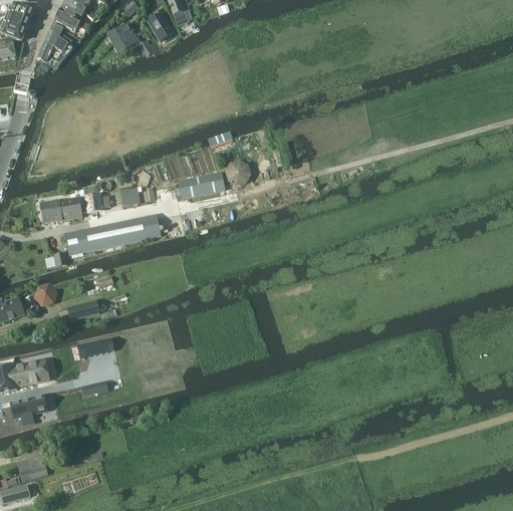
[(63,0),(59,8),(69,13),(69,12),(71,10),(81,15),(84,11),(85,12),(92,18),(96,14),(86,5),(87,4),(80,0),(63,0)]
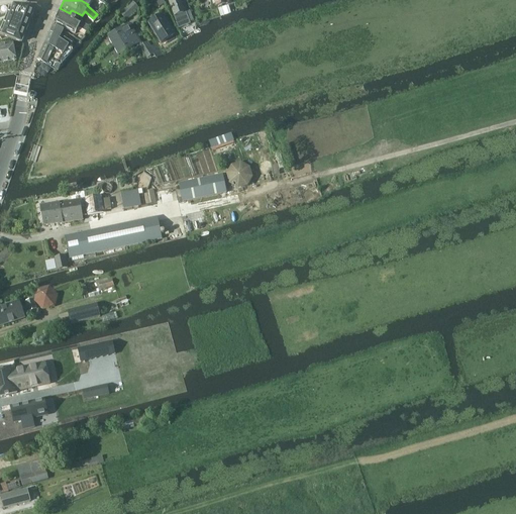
[(137,5),(133,1),(133,0),(131,0),(120,11),(125,17),(137,5)]
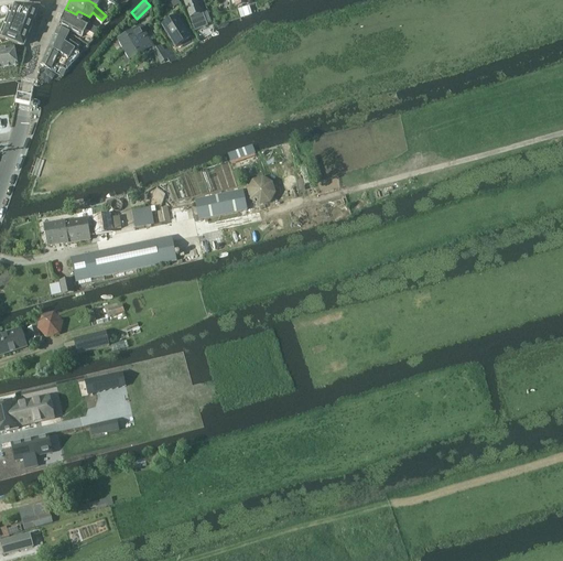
[(194,28),(206,23),(196,0),(184,0),(194,28)]
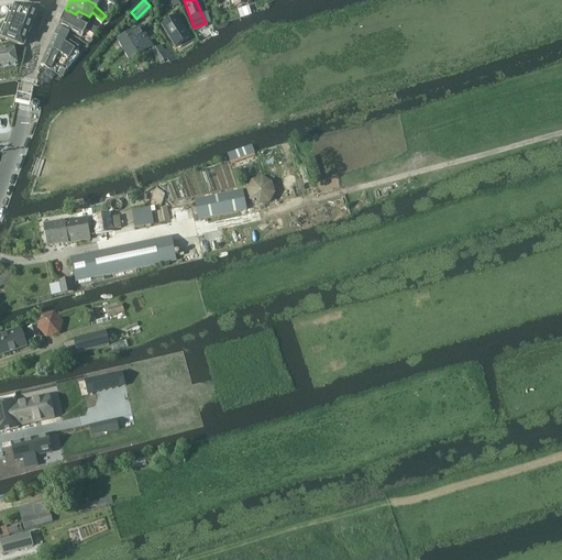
[(0,34),(23,43),(28,31),(36,8),(37,4),(35,4),(10,3),(3,22),(0,29),(0,34)]
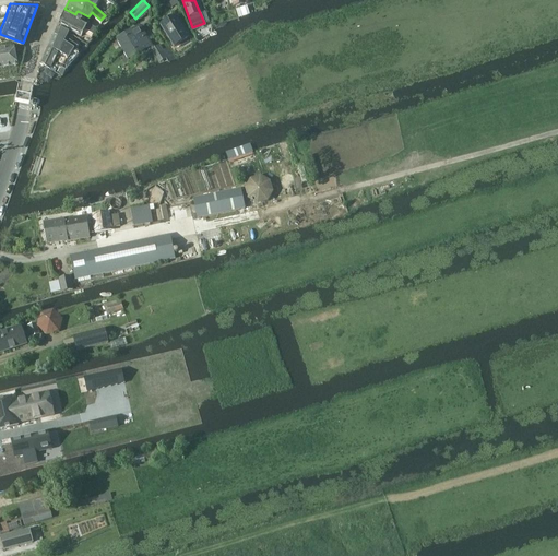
[(75,14),(64,9),(58,22),(80,34),(84,27),(92,33),(96,27),(87,20),(75,13),(75,14)]
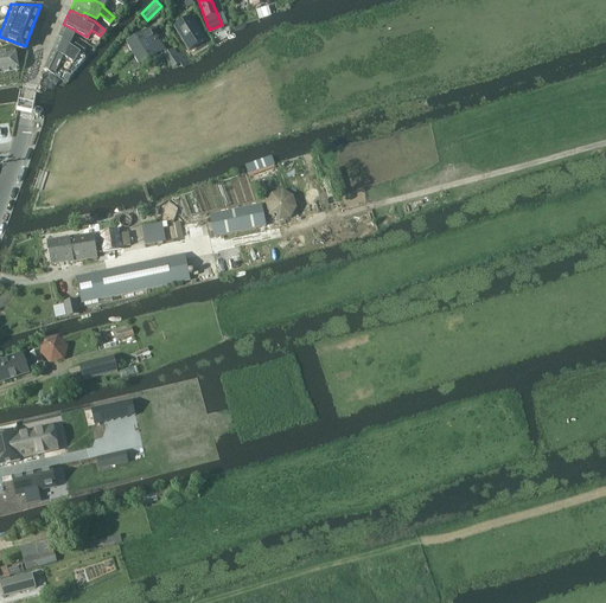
[(189,46),(204,37),(190,14),(173,24),(189,46)]
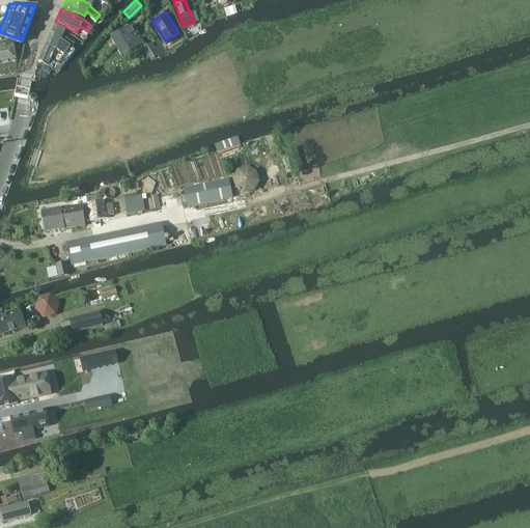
[(70,55),(76,48),(72,45),(75,38),(67,33),(63,38),(60,36),(64,28),(54,23),(52,27),(47,38),(37,58),(47,62),(48,62),(52,64),(55,59),(61,63),(65,59),(70,55)]
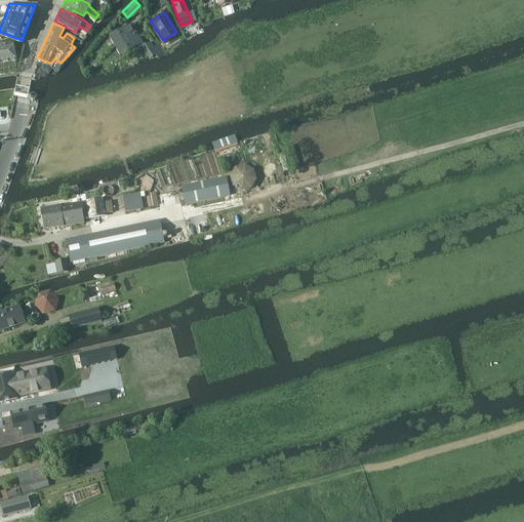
[(115,44),(136,31),(131,23),(110,35),(115,44)]
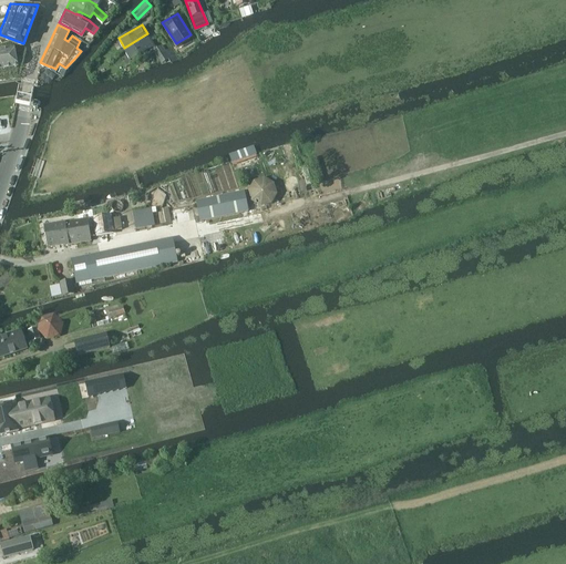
[(147,33),(124,48),(130,57),(131,58),(133,58),(143,55),(152,50),(151,50),(153,48),(151,44),(153,43),(147,33)]
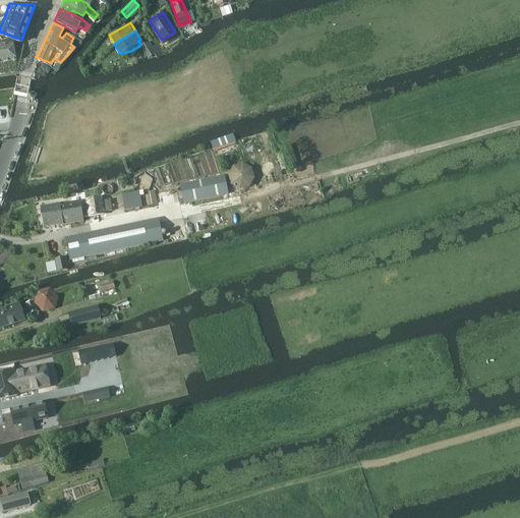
[(161,53),(150,38),(140,44),(138,46),(139,46),(147,57),(154,52),(157,56),(161,53)]
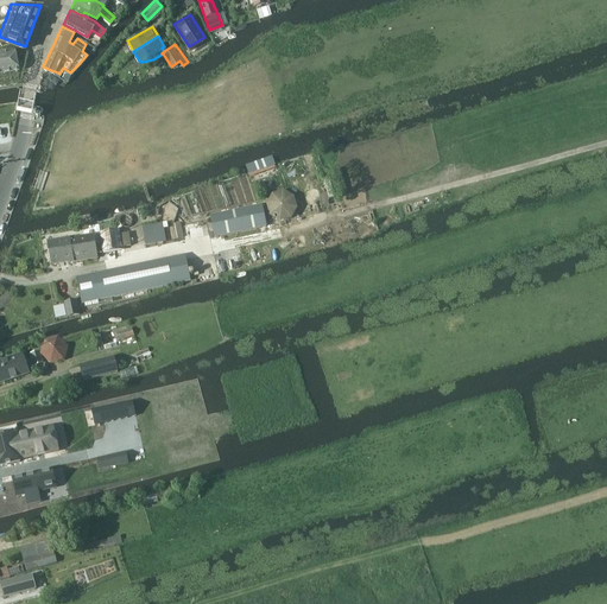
[(0,71),(18,68),(14,49),(0,51),(0,71)]
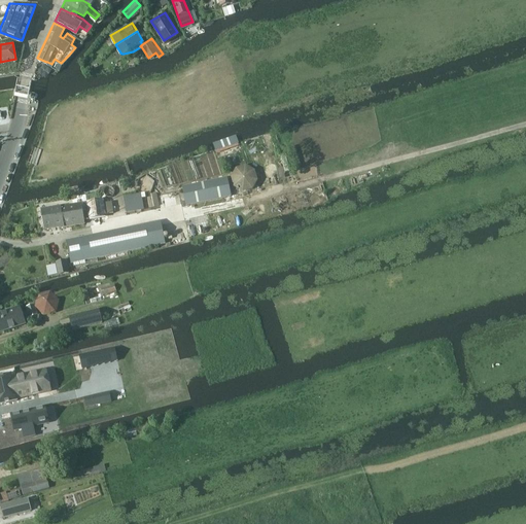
[(185,203),(230,194),(225,175),(181,184),(185,203)]
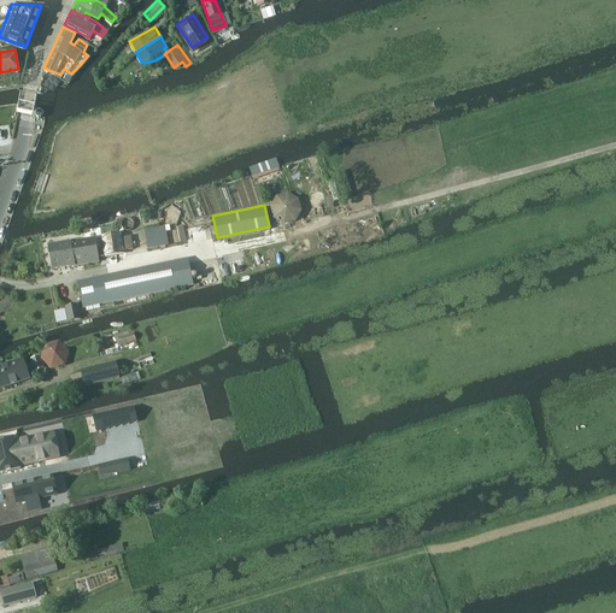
[(146,246),(166,242),(164,223),(144,227),(146,246)]
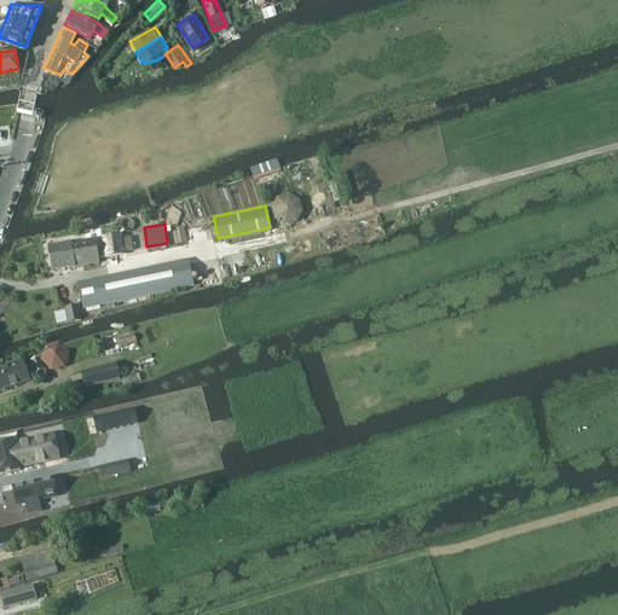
[(123,253),(120,231),(102,233),(104,255),(123,253)]
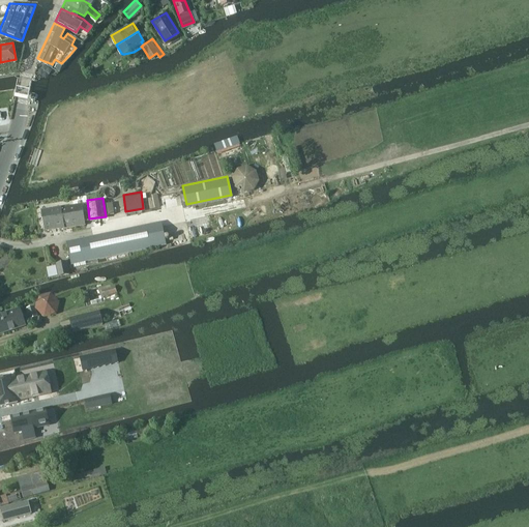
[(84,218),(87,218),(86,209),(83,210),(82,202),(40,208),(43,229),(85,223),(84,218)]
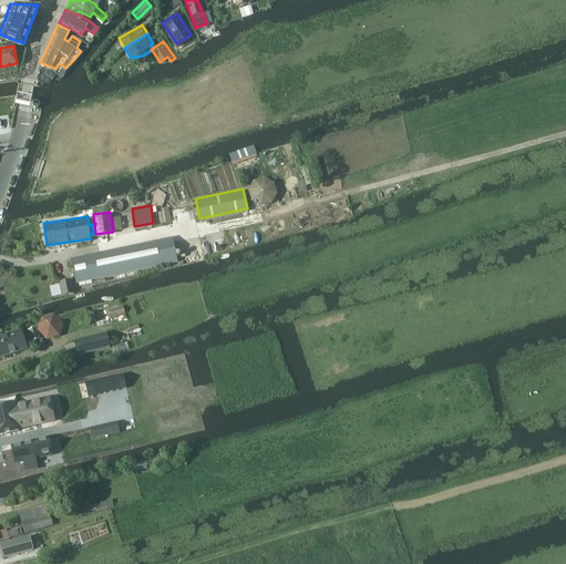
[(75,280),(177,259),(172,235),(71,256),(75,280)]
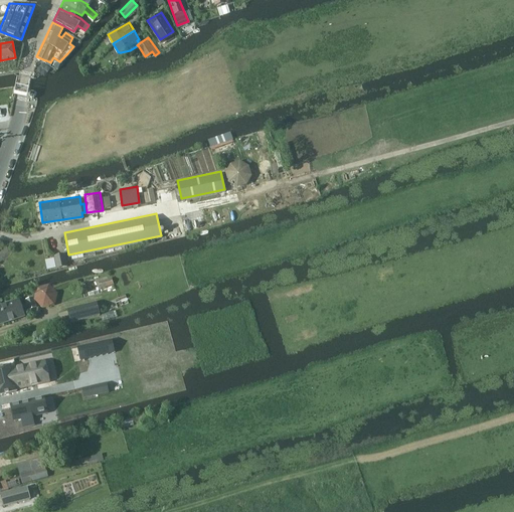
[(100,286),(113,282),(111,276),(98,279),(100,286)]
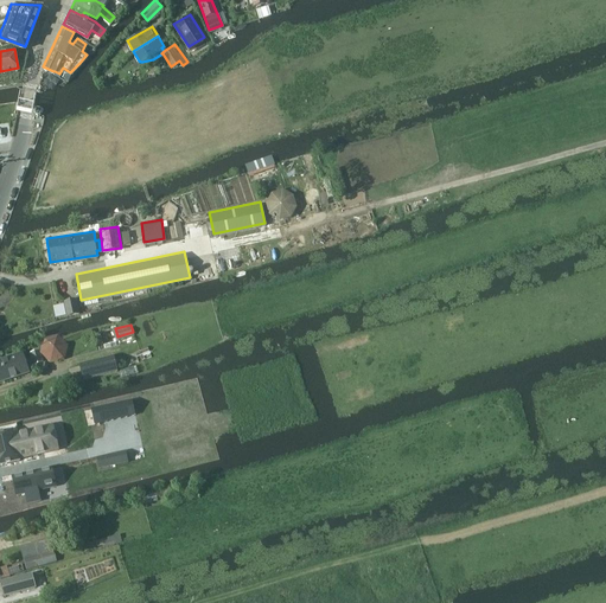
[(32,359),(42,355),(38,347),(30,351),(32,359)]
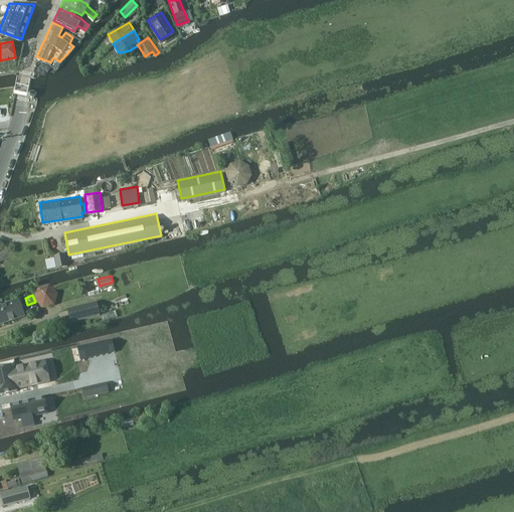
[(0,322),(24,314),(18,297),(0,303),(0,322)]
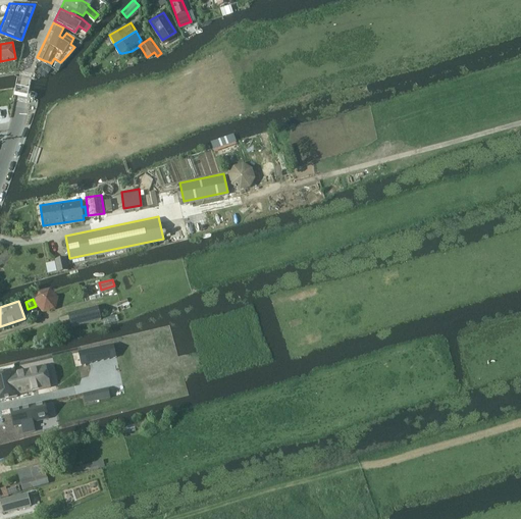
[(100,316),(97,304),(68,311),(71,324),(100,316)]
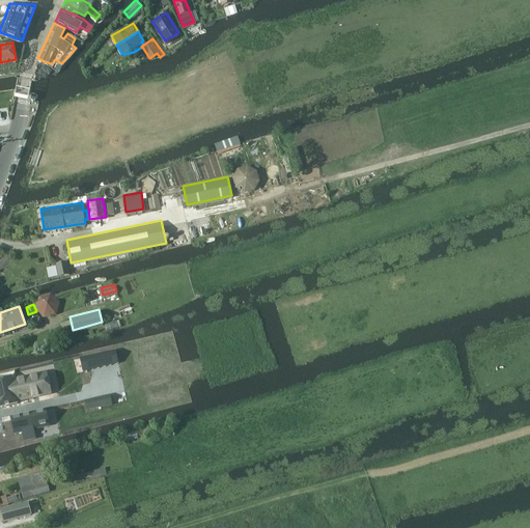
[(83,356),(80,356),(82,369),(86,368),(111,363),(117,361),(114,349),(108,350),(83,356)]
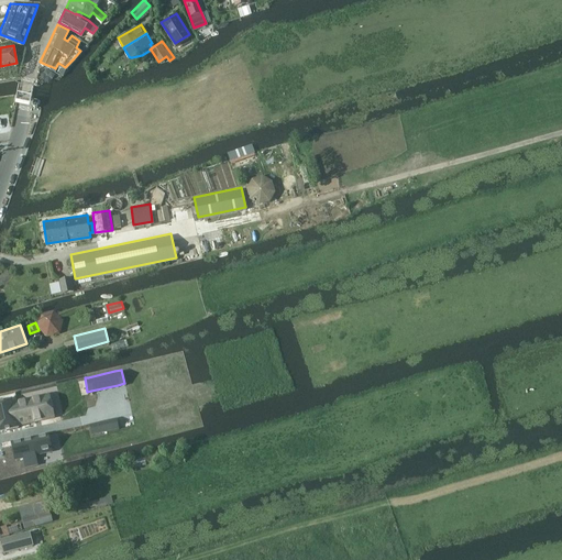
[(11,397),(0,399),(0,429),(18,426),(17,423),(21,421),(34,419),(34,418),(40,417),(40,418),(53,415),(47,393),(39,395),(39,397),(26,401),(25,398),(17,401),(12,402),(11,397)]
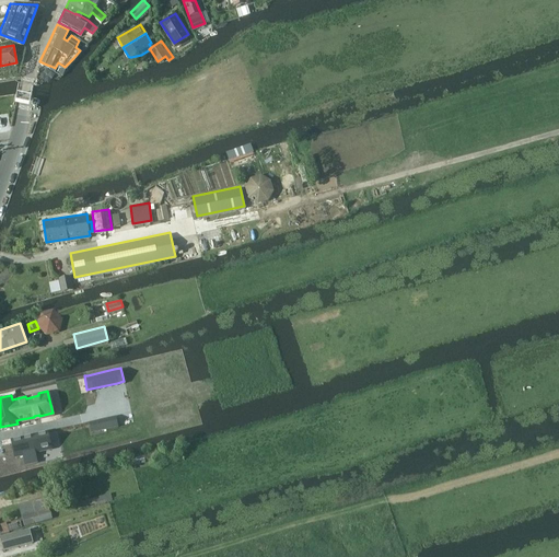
[(115,415),(97,418),(100,428),(117,425),(115,415)]
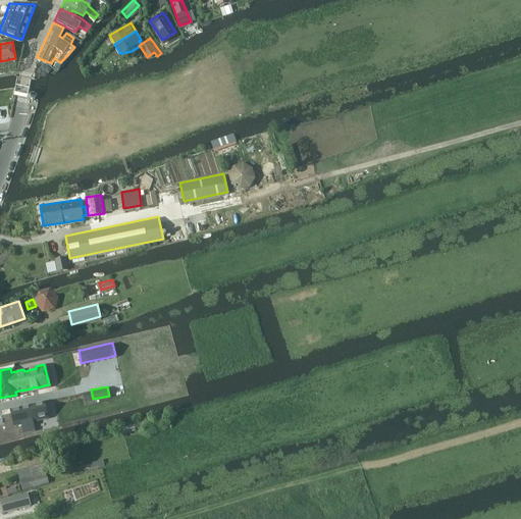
[(43,401),(10,408),(13,423),(21,422),(22,431),(34,428),(32,419),(47,416),(43,401)]
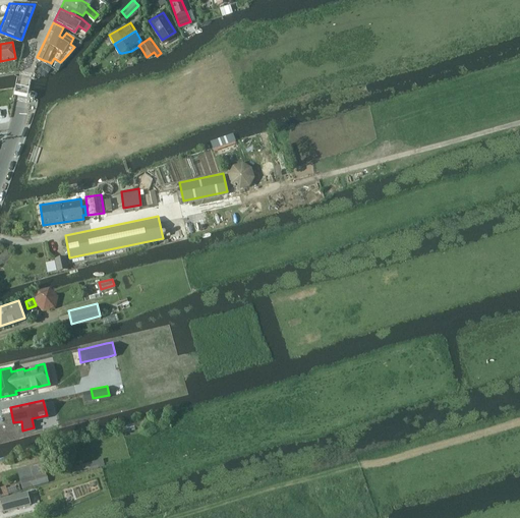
[(102,457),(71,465),(73,472),(104,464),(102,457)]
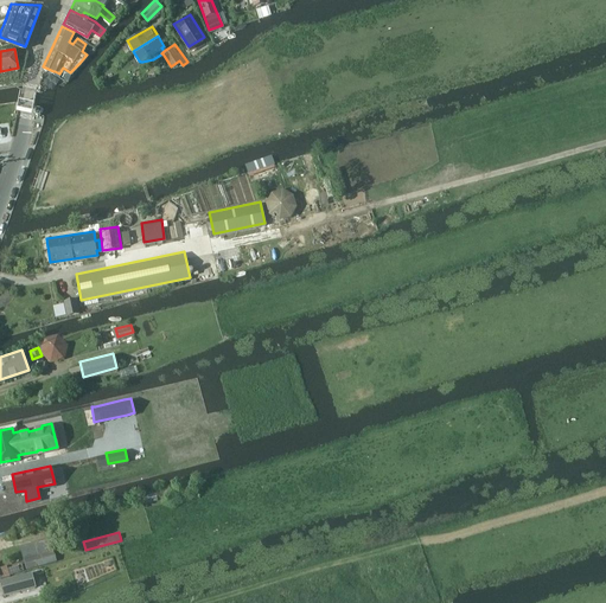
[(26,566),(56,558),(49,538),(20,546),(26,566)]
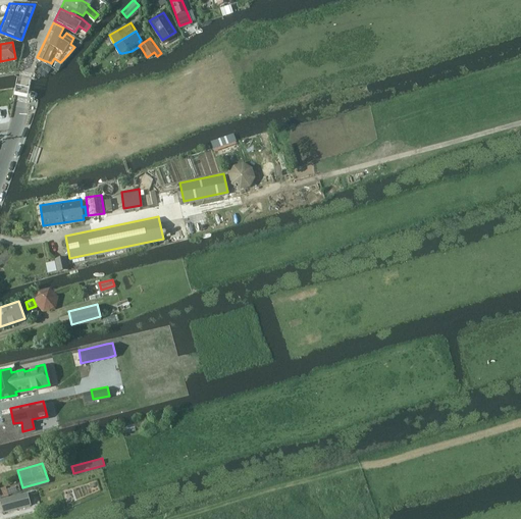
[(0,494),(0,496),(8,494),(4,485),(0,486),(0,494)]
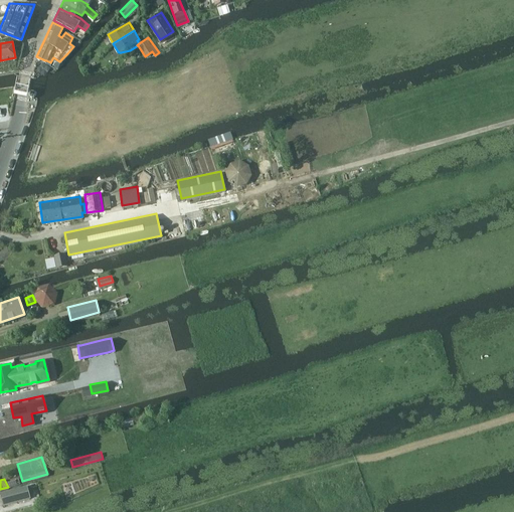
[(26,485),(0,492),(3,504),(29,497),(26,485)]
